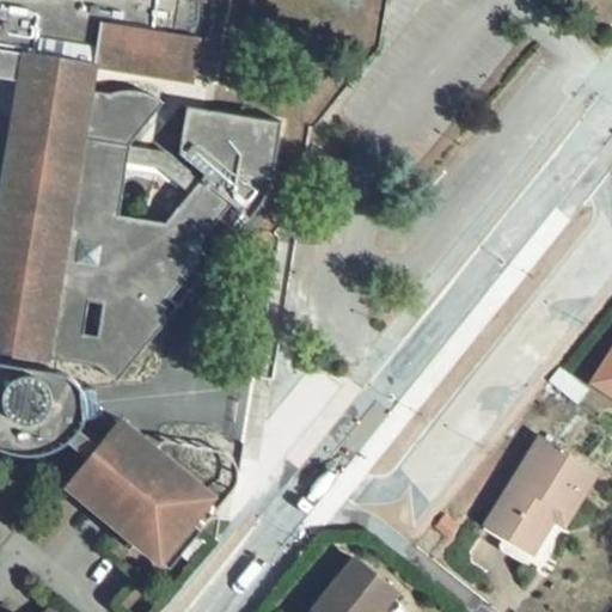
[(0,0),(0,47),(26,51),(96,63),(167,77),(171,55),(177,56),(182,51),(190,42),(194,36),(196,30),(200,19),(201,8),(200,0),(0,0)]
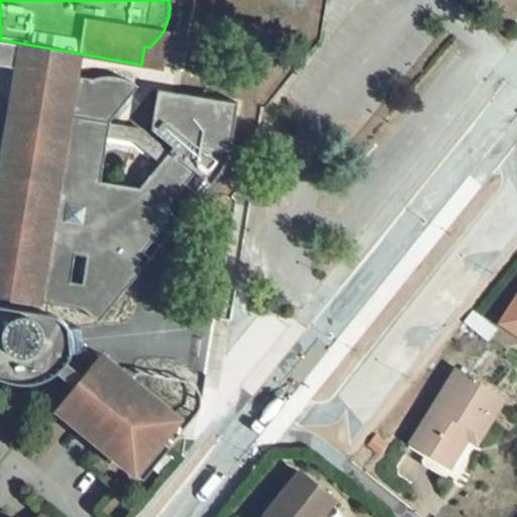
[(169,31),(164,30),(161,35),(153,43),(149,47),(144,46),(141,65),(163,68),(169,31)]
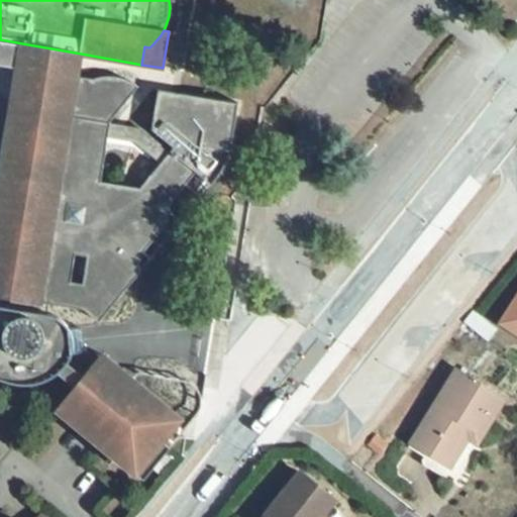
[(81,54),(22,43),(0,178),(0,296),(42,303),(40,314),(46,315),(48,304),(84,310),(99,322),(141,272),(125,259),(196,173),(170,151),(168,153),(158,166),(138,188),(102,182),(109,138),(111,122),(111,120),(138,87),(134,84),(131,82),(126,80),(121,78),(117,77),(110,77),(102,77),(94,80),(77,77),(81,54)]
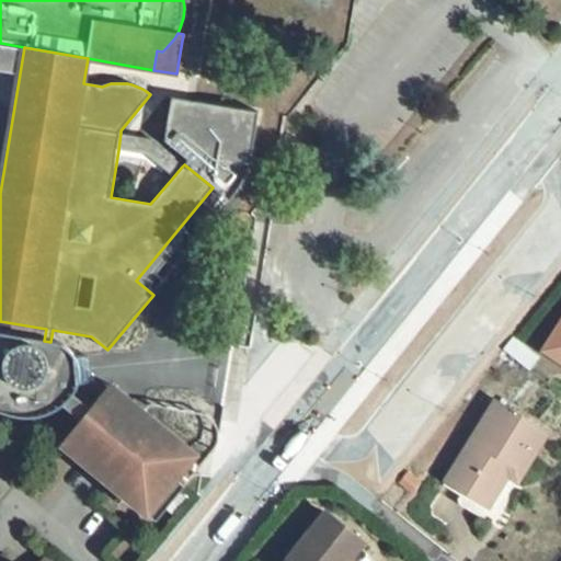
[(259,112),(172,98),(164,140),(186,162),(184,164),(213,187),(229,201),(235,195),(243,184),(251,159),(259,112)]
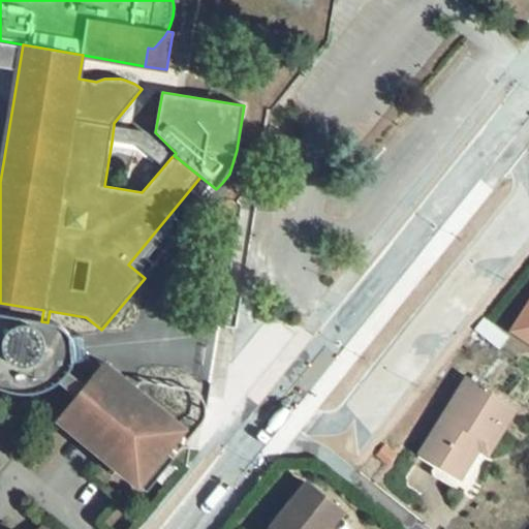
[(146,129),(114,125),(112,142),(137,146),(161,169),(172,157),(146,129)]
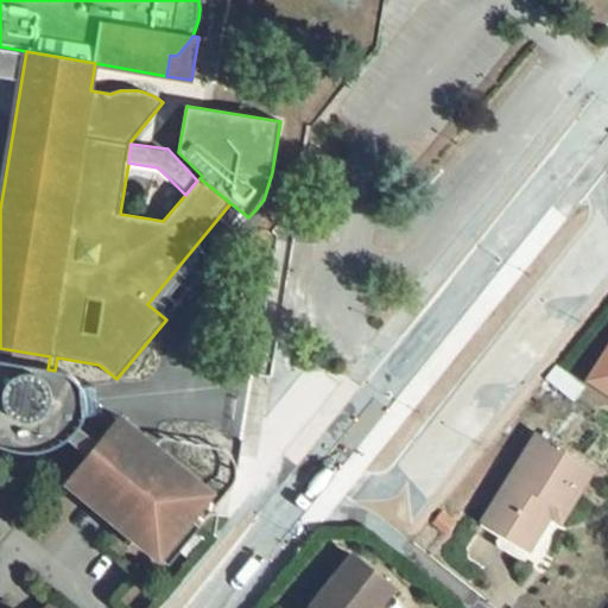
[(607,352),(590,380),(607,392),(607,352)]
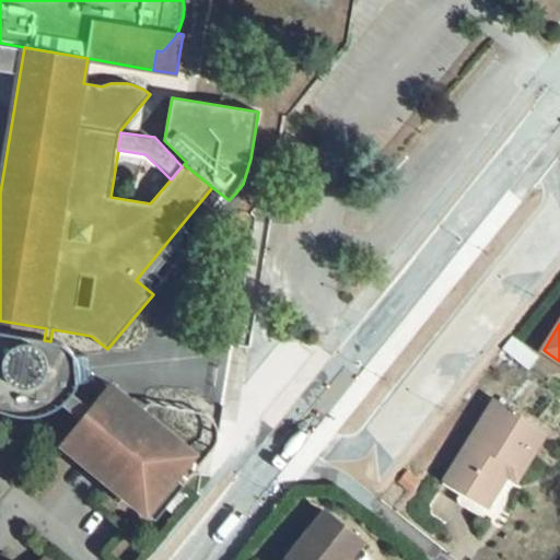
[(0,409),(10,412),(24,416),(36,416),(45,413),(55,409),(62,404),(82,420),(91,409),(73,392),(76,386),(76,384),(90,383),(88,356),(73,358),(73,353),(68,347),(57,343),(51,341),(50,341),(44,340),(0,333),(0,409)]
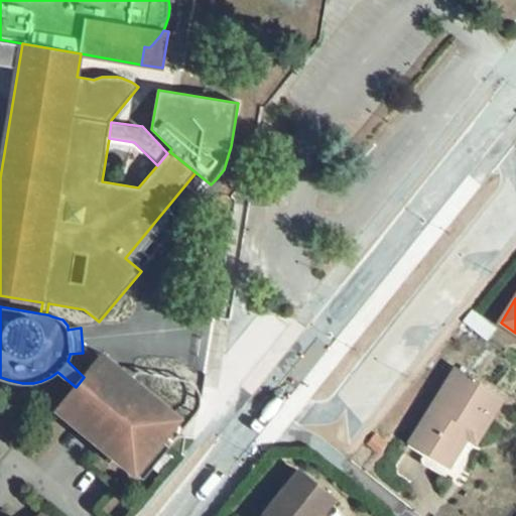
[(76,387),(57,408),(136,473),(142,466),(150,472),(170,447),(162,441),(180,419),(141,387),(137,390),(129,384),(133,380),(102,355),(84,377),(76,387)]
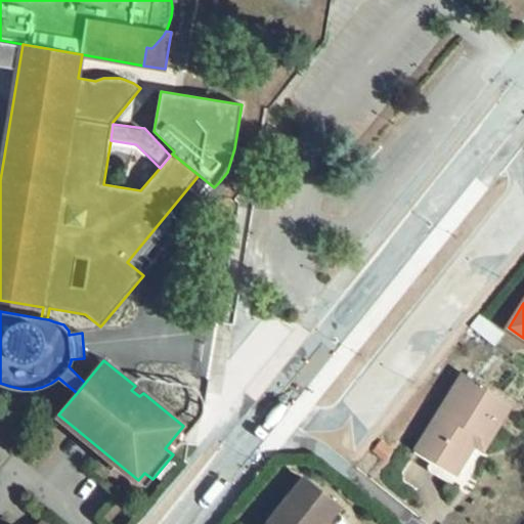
[(463,376),(417,449),(450,471),(474,432),(489,441),(512,405),(463,376)]
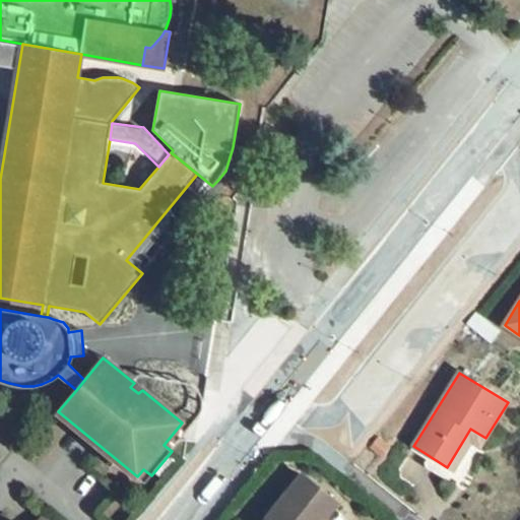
[(470,429),(447,467),(453,470),(471,441),(480,447),(485,438),(470,429)]
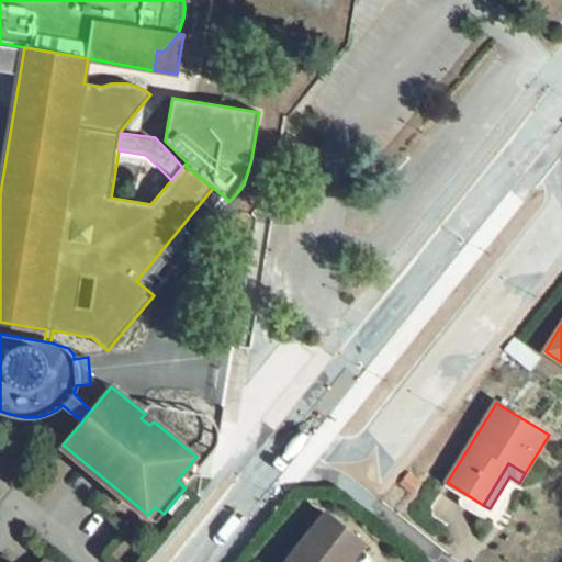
[(408,475),(402,484),(413,493),(420,483),(408,475)]
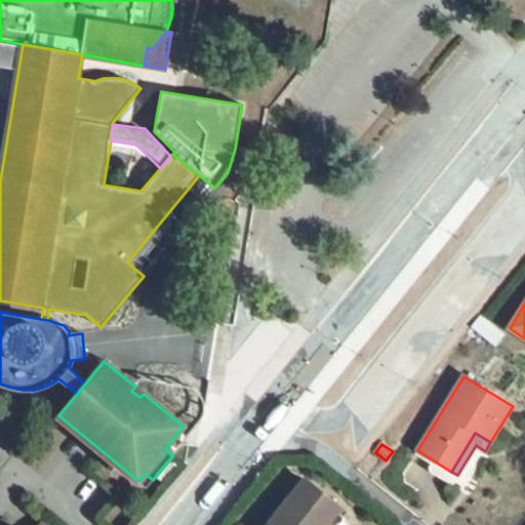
[(145,474),(138,481),(146,488),(153,480),(145,474)]
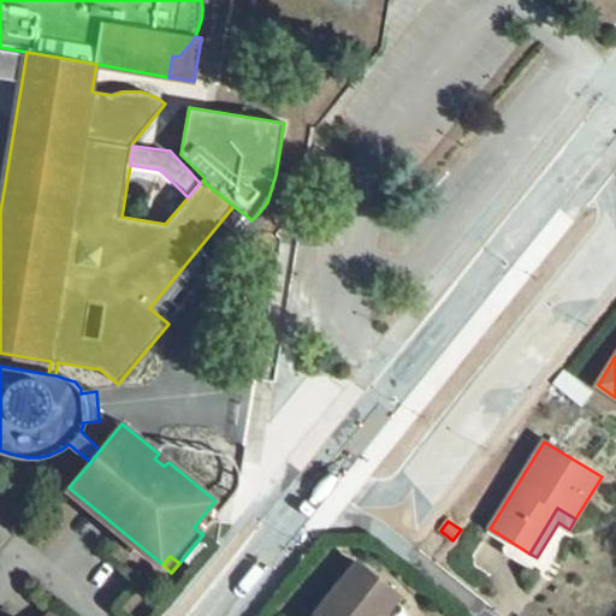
[(318,615),(381,615),(384,614),(400,594),(359,564),(325,606),(318,615)]
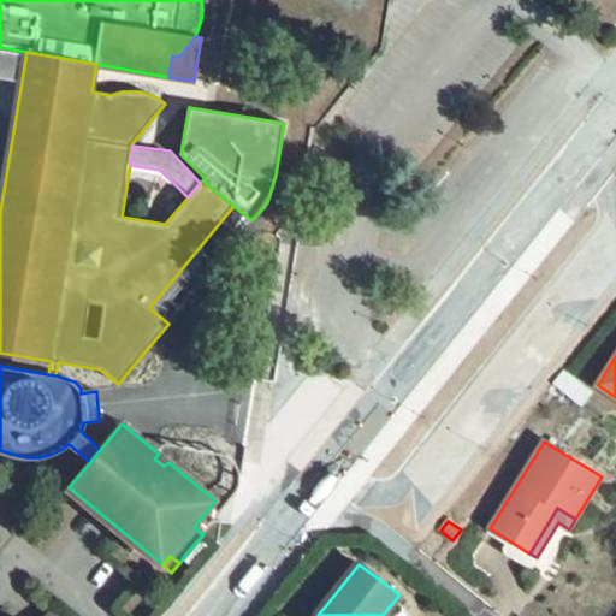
[(320,602),(313,612),(317,615),(318,615),(325,606),(320,602)]
